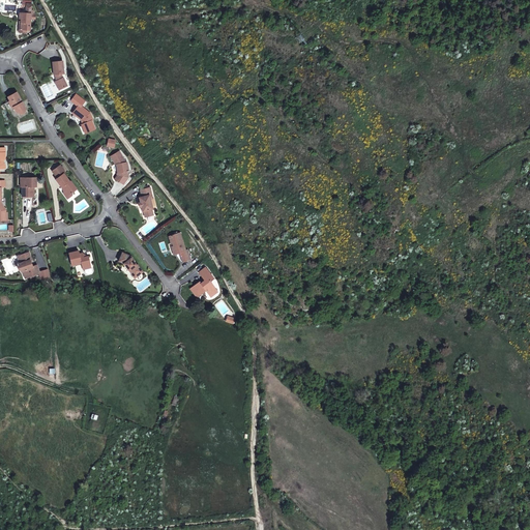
[(20,29),(25,30),(26,30),(30,30),(31,19),(35,19),(36,13),(33,13),(33,10),(31,10),(32,5),(23,4),(23,5),(24,5),(24,12),(20,12),(19,19),(21,19),(20,29)]
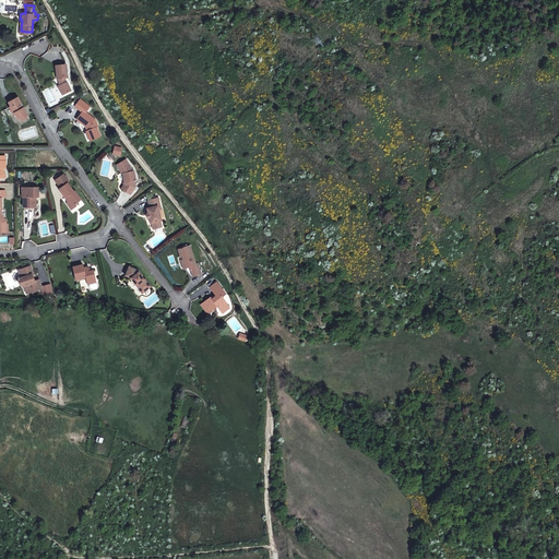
[(19,33),(27,34),(27,32),(26,32),(21,31),(22,20),(20,20),(19,33)]
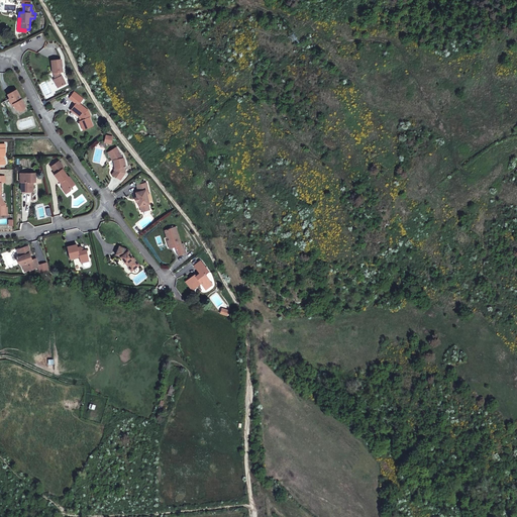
[(53,78),(54,81),(57,81),(59,85),(65,82),(61,74),(60,75),(60,70),(62,70),(60,58),(50,59),(52,71),(53,71),(54,77),(53,78)]
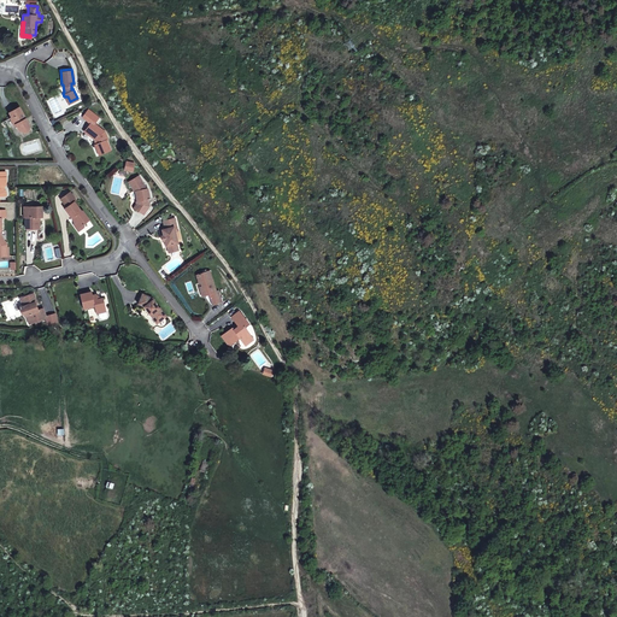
[(18,129),(22,129),(29,125),(18,106),(9,111),(11,116),(10,116),(13,123),(16,122),(18,129)]
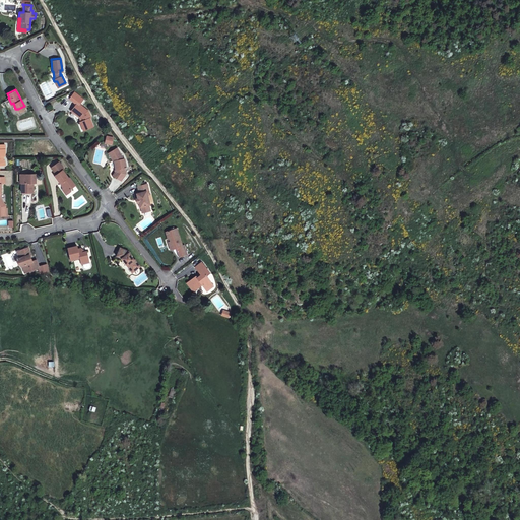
[(75,112),(74,113),(79,117),(81,122),(80,122),(83,130),(93,127),(89,119),(91,118),(88,111),(79,104),(82,98),(72,89),(64,93),(75,103),(71,109),(75,112)]
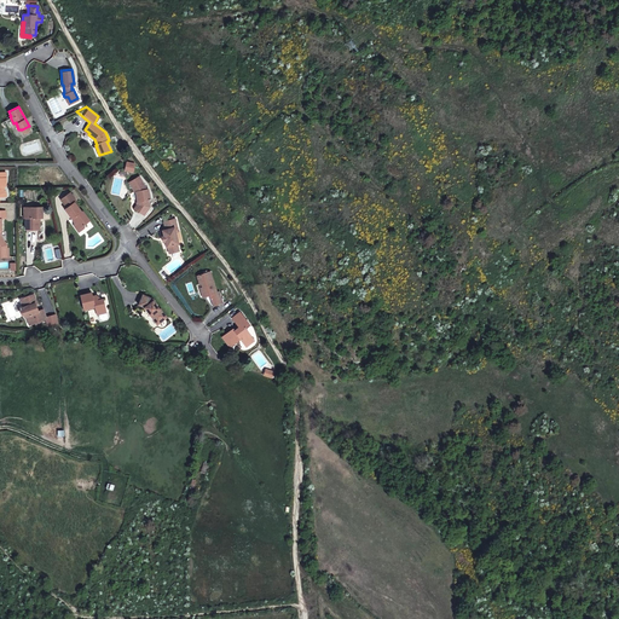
[(139,175),(129,183),(134,190),(134,192),(137,192),(138,191),(140,201),(138,201),(137,201),(138,204),(136,208),(145,215),(150,206),(149,200),(151,198),(149,189),(146,189),(146,186),(139,175)]
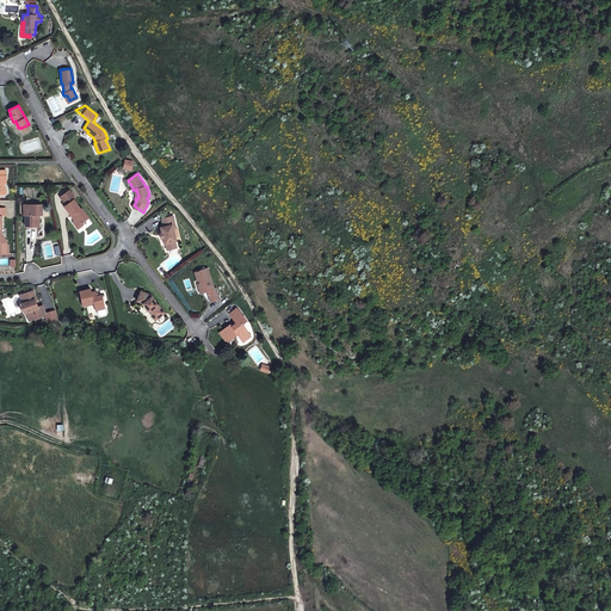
[(65,203),(72,197),(73,196),(67,187),(59,195),(65,203)]
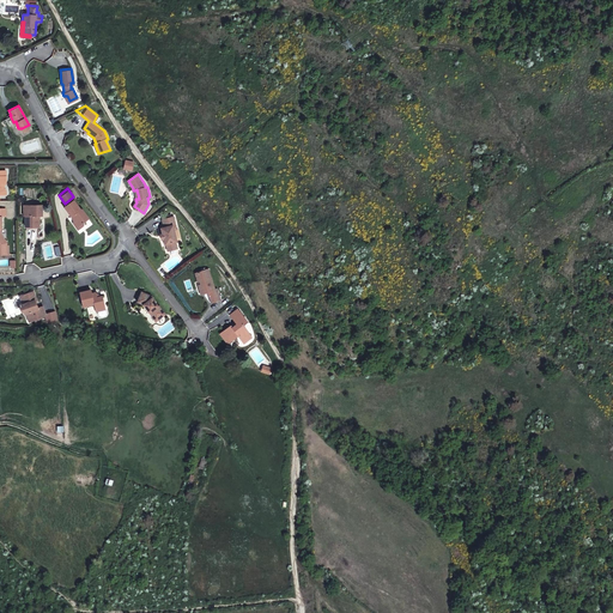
[(65,204),(62,205),(70,216),(71,214),(73,217),(73,219),(74,222),(79,223),(82,222),(87,217),(80,207),(79,207),(72,198),(65,204)]
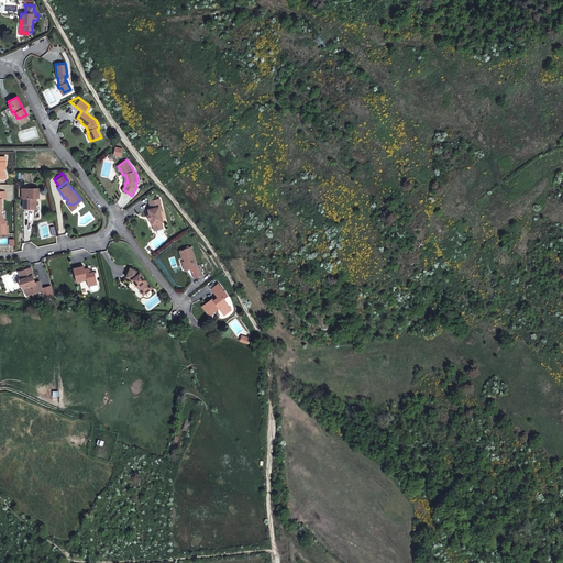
[(26,189),(23,189),(23,197),(23,207),(35,207),(35,197),(35,195),(36,194),(37,194),(37,187),(26,187),(26,189)]
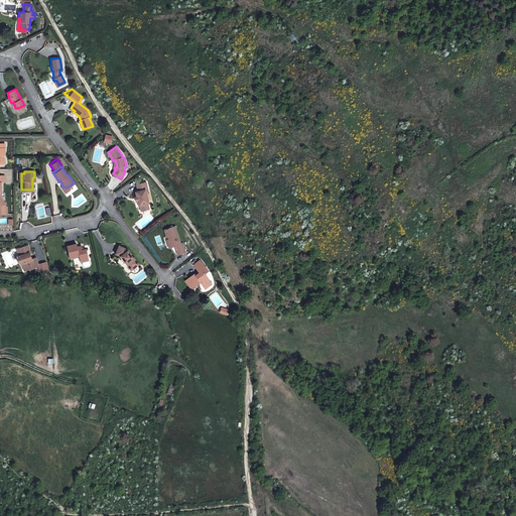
[(149,204),(147,194),(146,190),(149,189),(147,182),(137,184),(138,191),(136,192),(137,198),(136,198),(136,202),(138,201),(139,207),(140,206),(142,212),(150,210),(148,204),(149,204)]
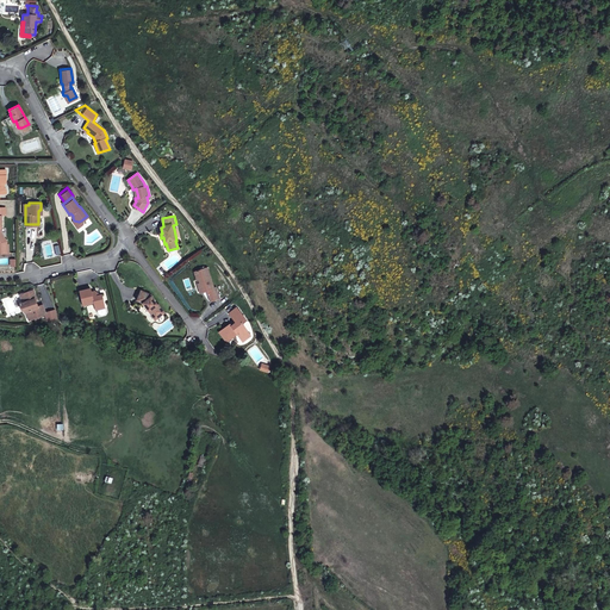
[(198,277),(199,281),(201,290),(205,288),(209,299),(217,296),(215,285),(212,286),(205,266),(193,269),(195,277),(198,277)]
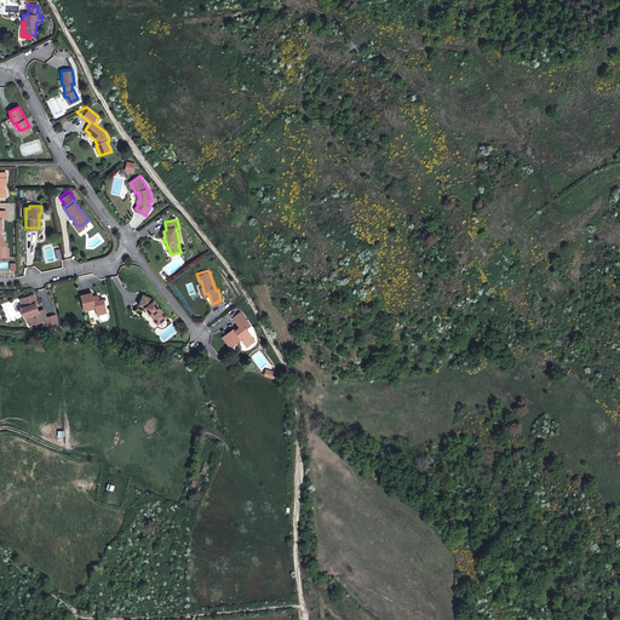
[(95,313),(97,313),(98,316),(101,317),(105,316),(107,315),(102,297),(99,298),(96,296),(95,294),(91,294),(90,291),(79,294),(82,309),(93,306),(95,313)]
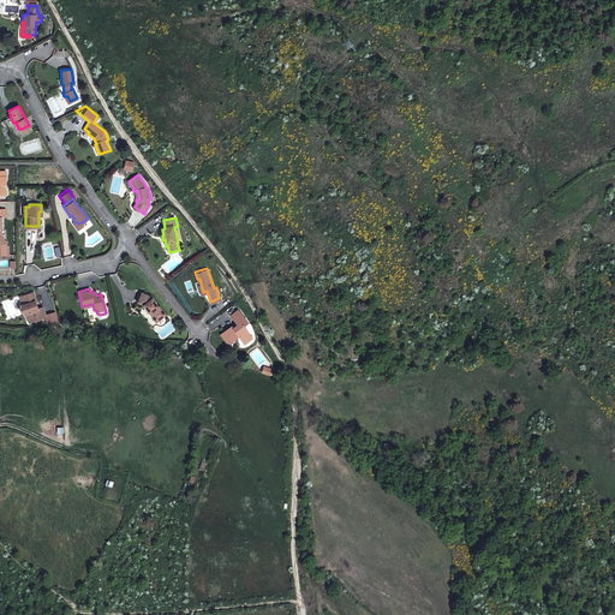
[(31,291),(22,294),(24,303),(22,304),(21,306),(22,310),(25,311),(28,321),(45,315),(42,306),(36,308),(33,300),(35,299),(31,291)]
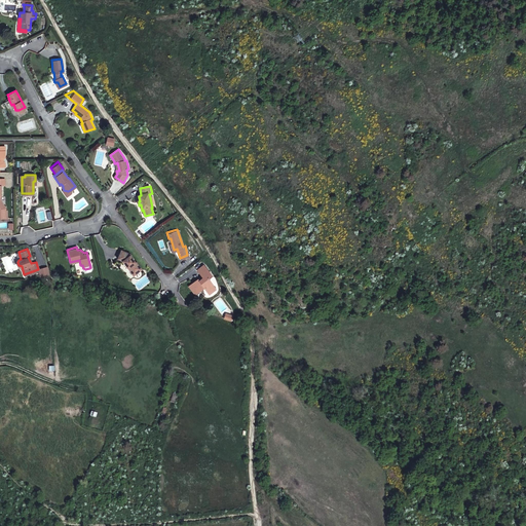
[(121,260),(124,264),(125,263),(132,270),(135,273),(141,269),(135,262),(134,263),(128,256),(129,254),(120,250),(117,258),(121,260)]
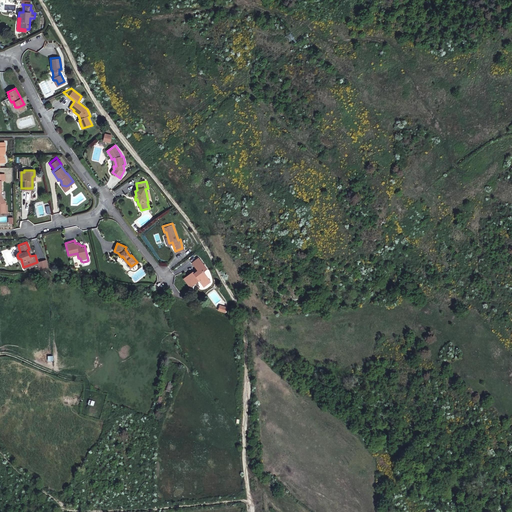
[(128,263),(122,256),(121,257),(129,268),(131,266),(128,263)]
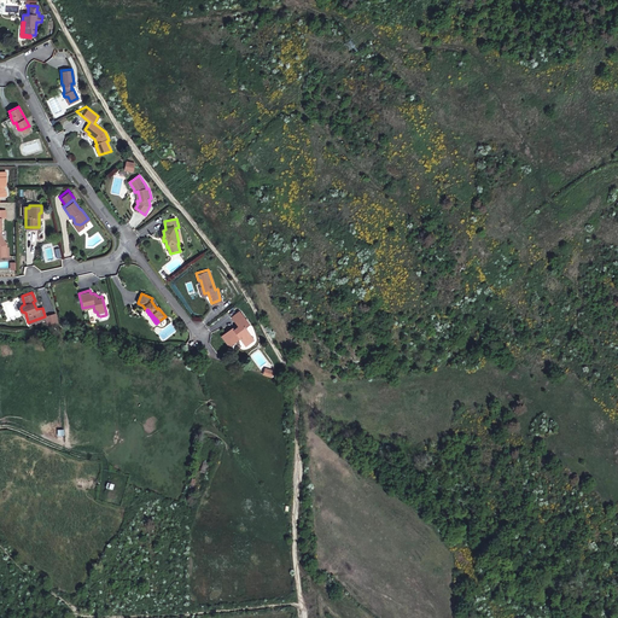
[(227,343),(238,336),(248,339),(251,337),(242,325),(246,321),(237,309),(229,314),(235,324),(232,327),(229,325),(220,332),(227,343)]
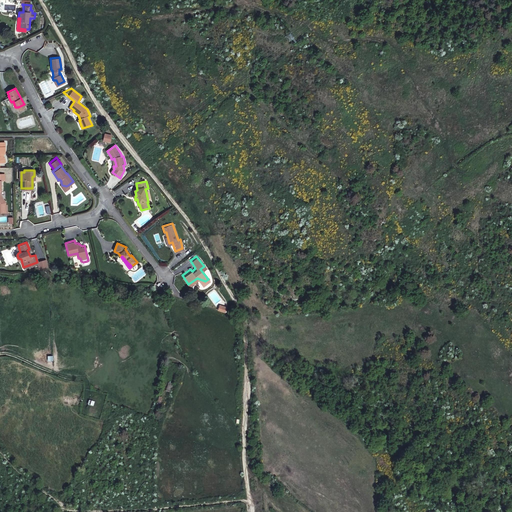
[(91,398),(88,398),(87,402),(90,404),(89,404),(89,405),(88,406),(88,408),(88,409),(89,410),(90,411),(92,411),(93,411),(94,411),(96,410),(96,409),(97,408),(97,407),(97,405),(96,404),(95,403),(94,403),(92,402),(94,402),(96,402),(97,402),(98,401),(99,400),(100,399),(101,398),(101,396),(100,395),(99,394),(98,393),(97,392),(96,392),(94,393),(93,393),(92,394),(91,396),(91,397),(91,398)]
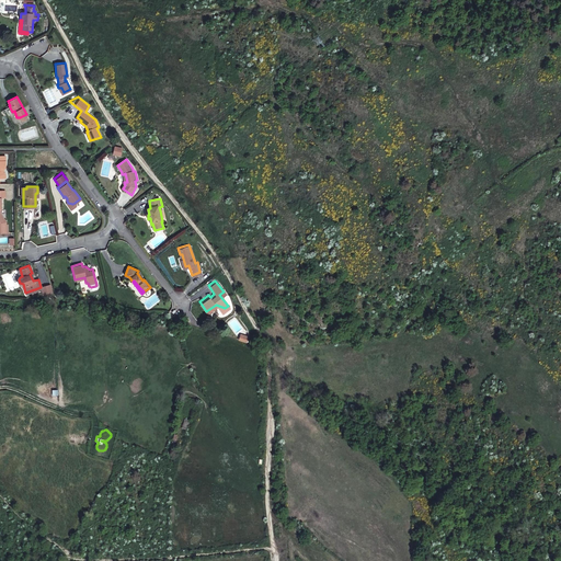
All buildings are outlined.
